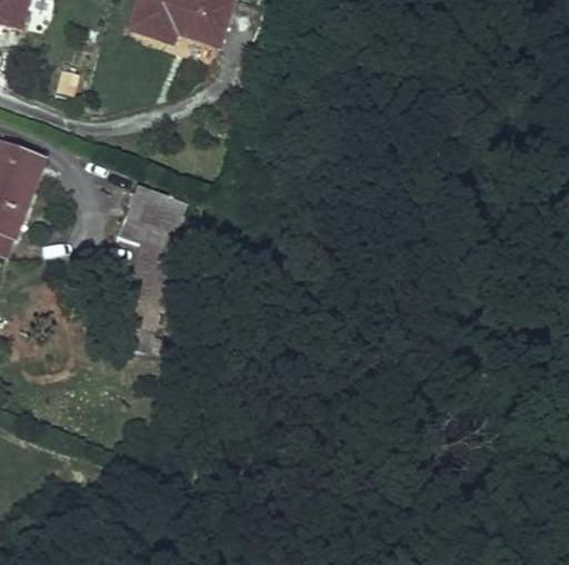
[(0,0),(0,23),(23,29),(29,0),(0,0)]
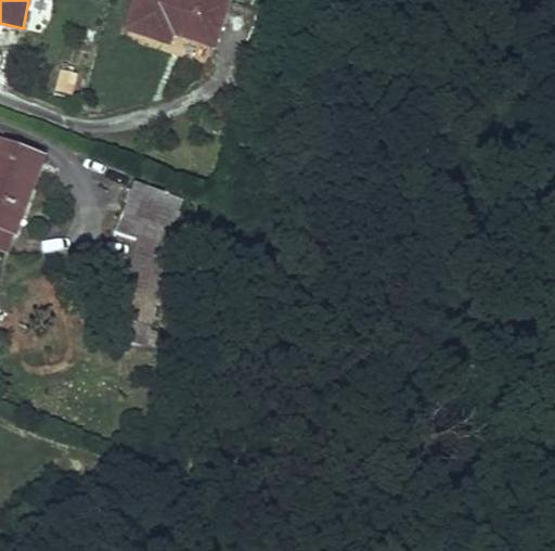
[(228,4),(215,0),(138,0),(129,27),(170,41),(172,33),(214,46),(228,4)]
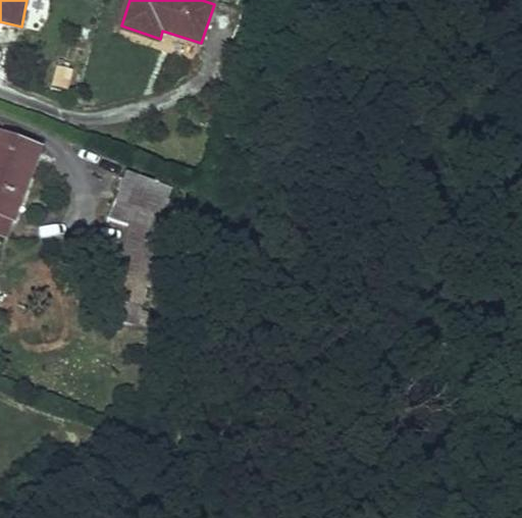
[(53,84),(67,88),(72,69),(57,65),(53,84)]
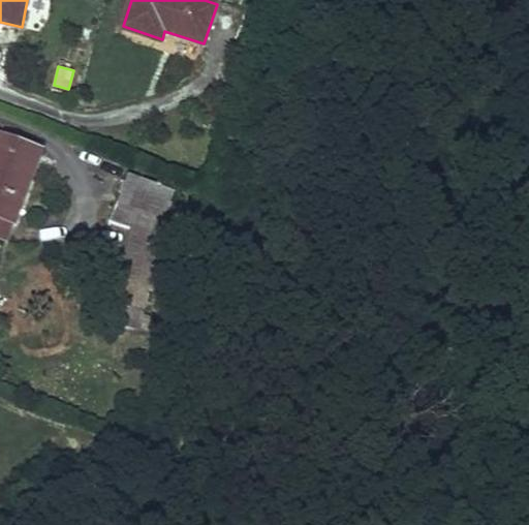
[(39,151),(0,136),(0,215),(13,220),(39,151)]
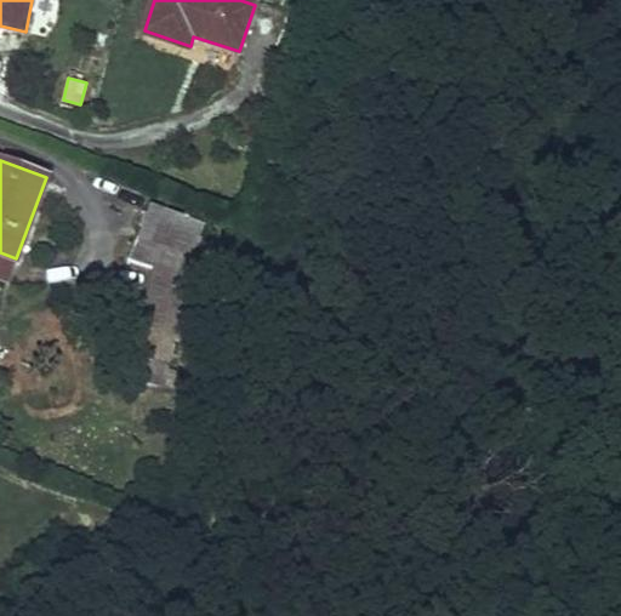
[(203,224),(149,204),(129,257),(154,268),(134,358),(129,374),(141,376),(136,398),(143,400),(147,382),(152,361),(167,365),(189,277),(191,256),(203,224)]
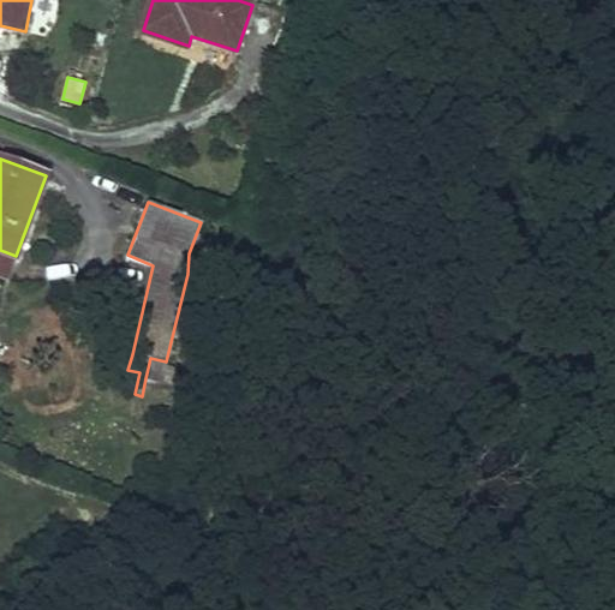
[(16,256),(0,250),(0,275),(7,279),(16,256)]
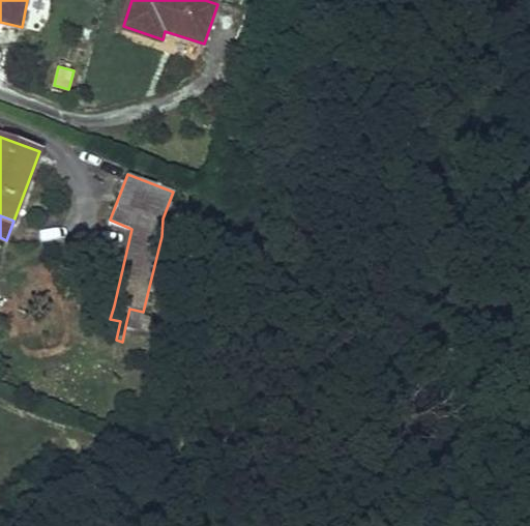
[(143,312),(129,309),(125,326),(139,329),(143,312)]
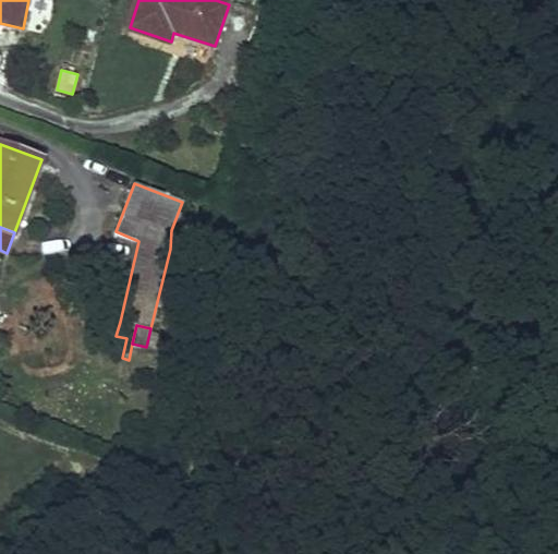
All buildings are outlined.
